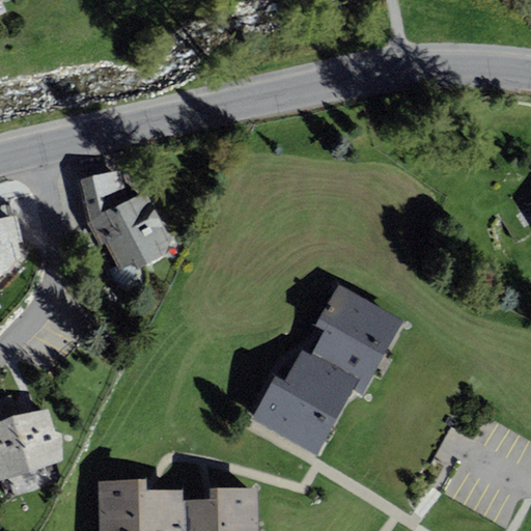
[(170,240),(146,191),(129,200),(122,171),(77,180),(93,245),(108,245),(119,271),(132,263),(138,270),(166,255),(170,240)]
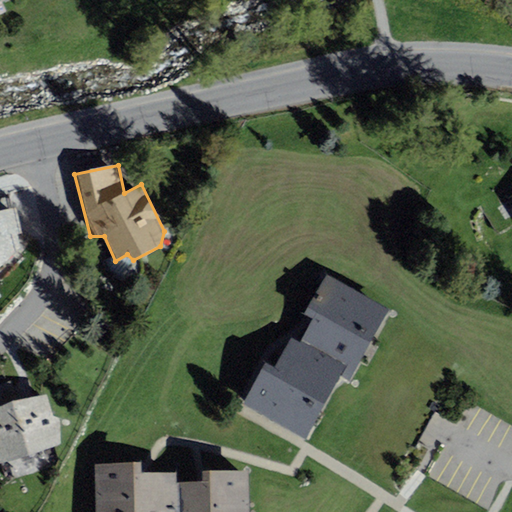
[(0,265),(21,248),(18,234),(22,232),(17,208),(0,211),(0,265)]
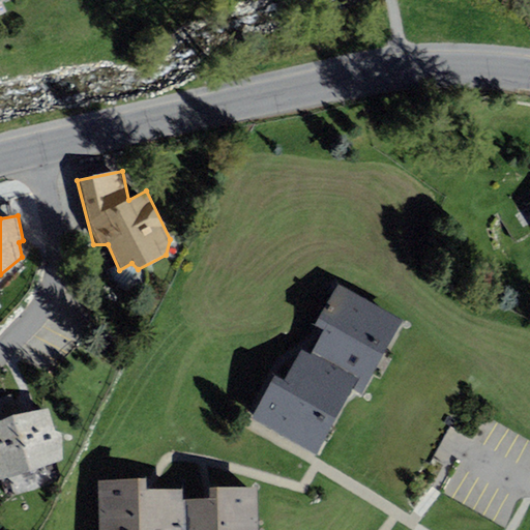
[(403,320),(337,285),(315,325),(324,330),(311,354),(358,379),(353,389),(362,394),(403,320)]
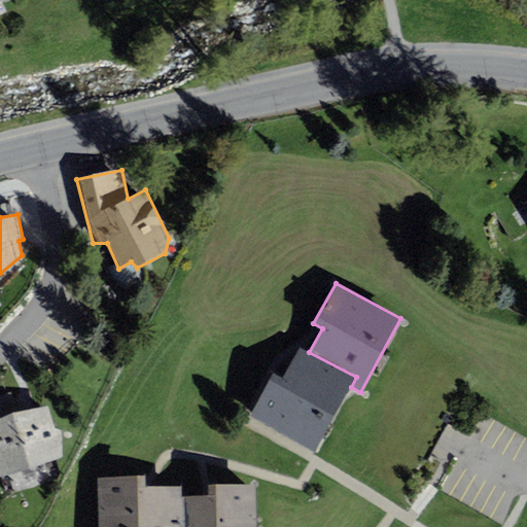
[(250,416),(315,451),(351,387),(356,377),(309,352),(300,347),(283,378),(274,373),(250,416)]
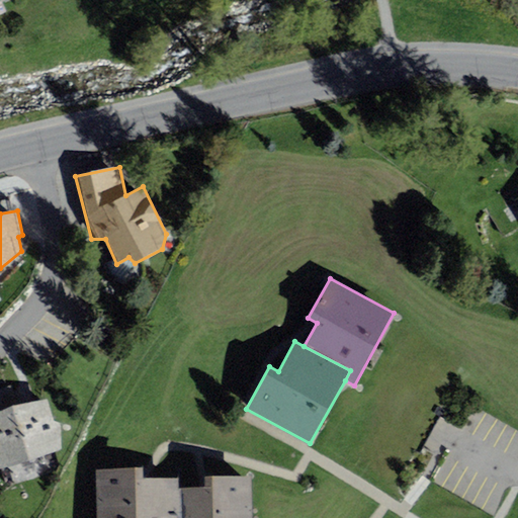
[(53,422),(47,401),(20,404),(10,385),(0,389),(0,466),(61,449),(61,422),(53,422)]
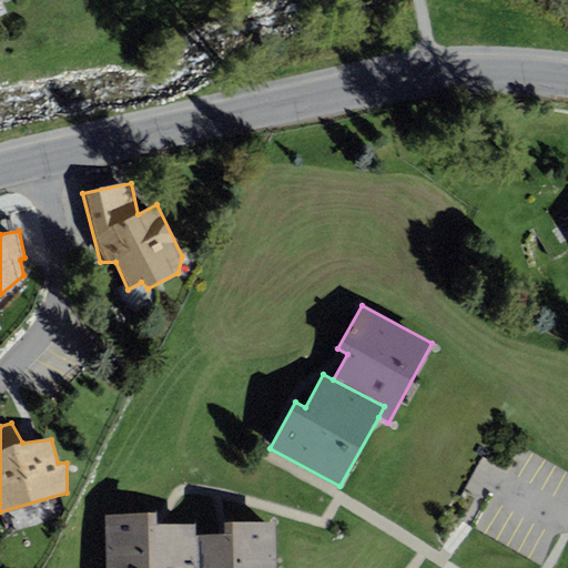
[(105,567),(198,567),(196,535),(196,524),(162,525),(158,525),(158,514),(104,515),(105,567)]
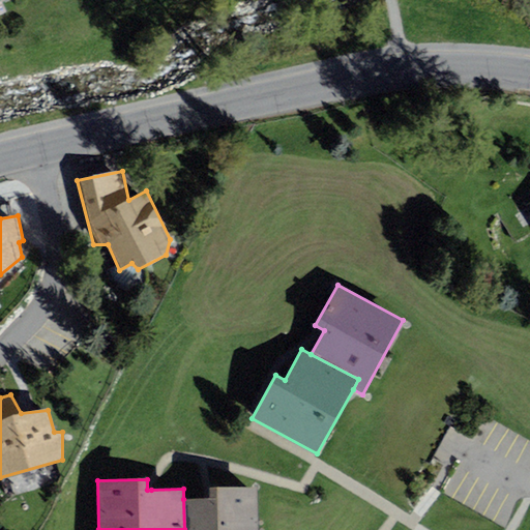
[(210,498),(183,499),(184,529),(259,529),(258,487),(209,488),(210,498)]
